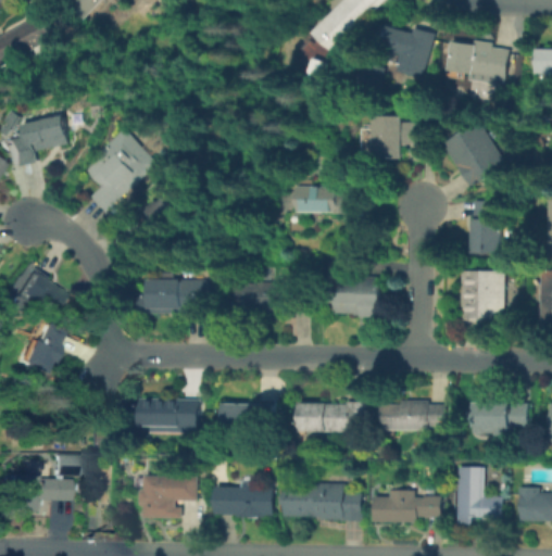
[(101,0),(84,20),(65,2),(66,0),(101,0)]
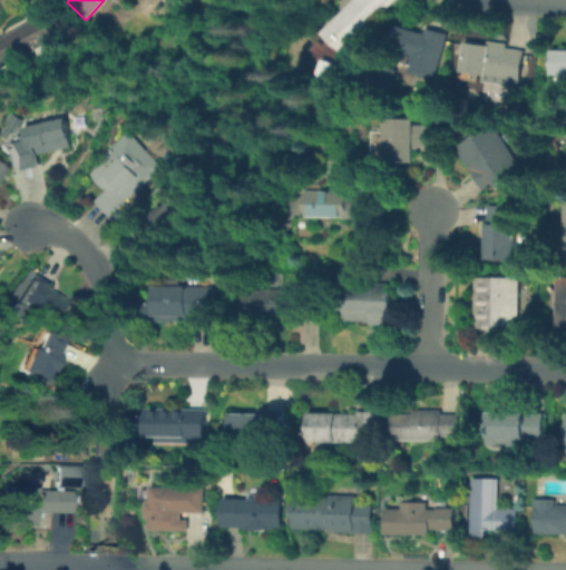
[(344,56),(321,33),(351,0),(390,0),(368,25),(370,27),(344,56)]
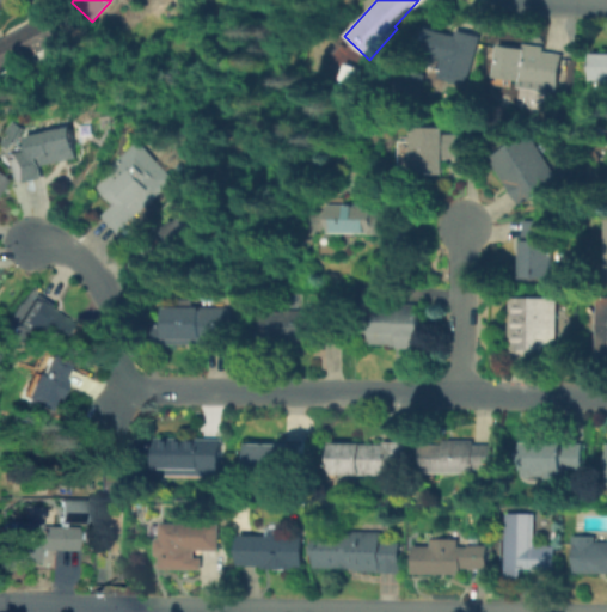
[(0,41),(47,19),(60,47),(0,75),(0,41)]
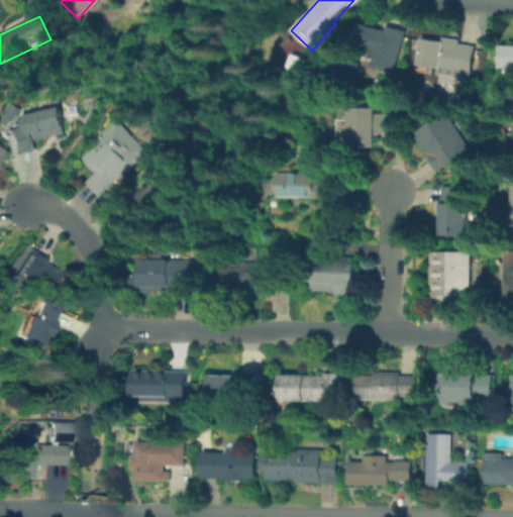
[(391,73),(369,66),(374,50),(353,44),(360,24),(383,30),(384,26),(403,31),(391,73)]
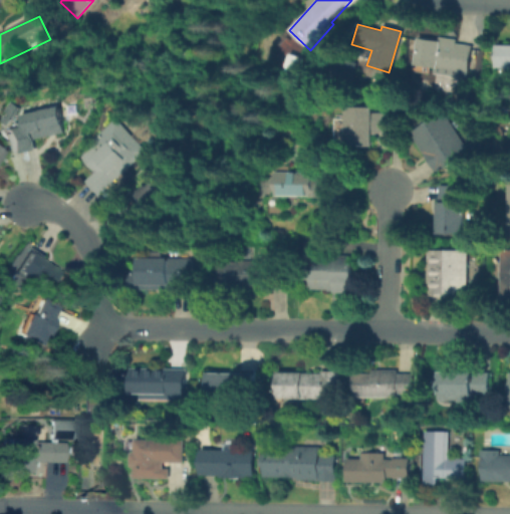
[(463,78),(432,73),(434,67),(414,63),(418,38),(437,41),(438,37),(454,40),(454,43),(469,46),(463,78)]
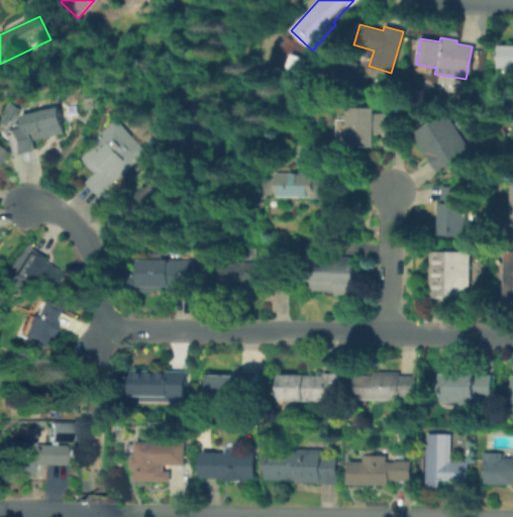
[(512,68),(498,68),(498,45),(512,45),(512,68)]
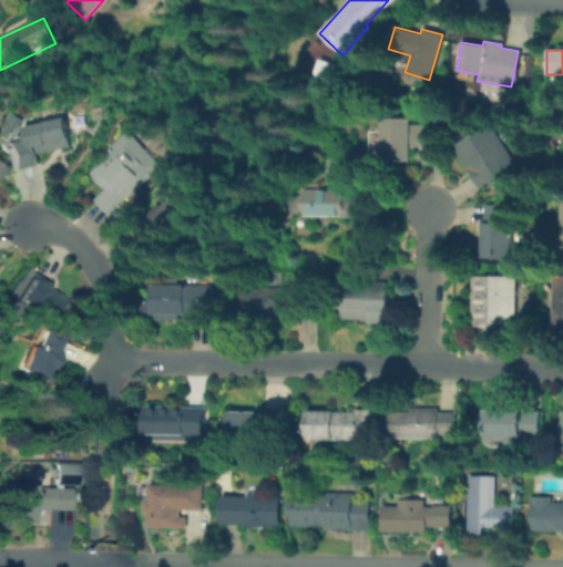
[(387,98),(362,91),(371,61),(396,68),(387,98)]
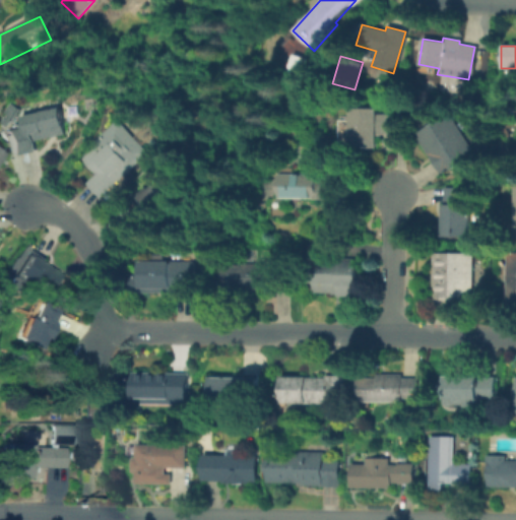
[(10,119),(0,112),(5,103),(16,110),(10,119)]
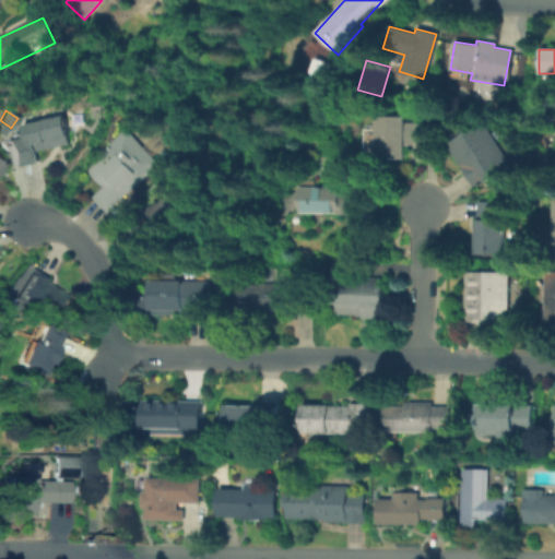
[(10,167),(4,140),(20,137),(16,126),(60,116),(67,145),(33,152),(35,161),(10,167)]
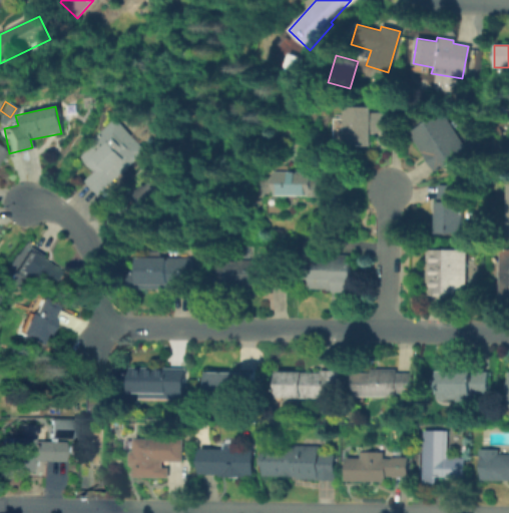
[(370,146),(346,145),(347,109),(347,106),(371,107),(371,112),(389,113),(388,133),(374,132),(375,135),(370,135),(370,146)]
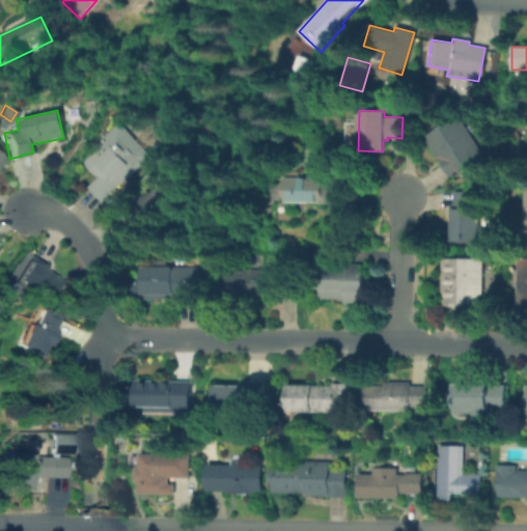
[(449,179),(424,139),(424,137),(458,116),(483,158),(449,179)]
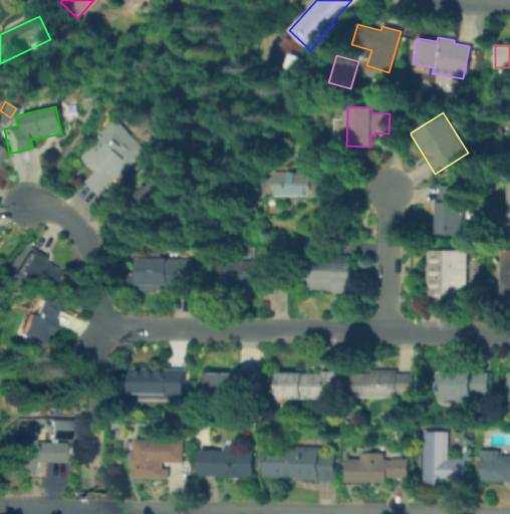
[(147,153),(97,197),(83,181),(90,175),(75,157),(117,119),(147,153)]
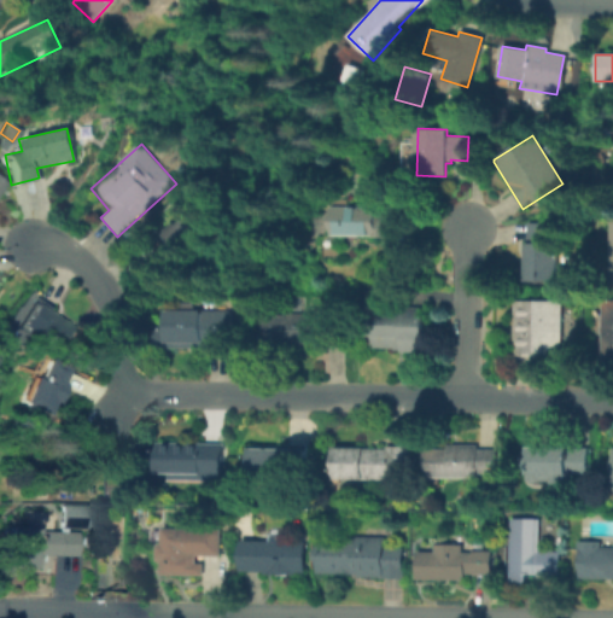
[(378,237),(338,235),(336,234),(337,208),(378,208),(378,219),(387,220),(387,199),(390,199),(390,193),(400,193),(398,199),(407,199),(407,209),(407,228),(379,228),(378,237)]
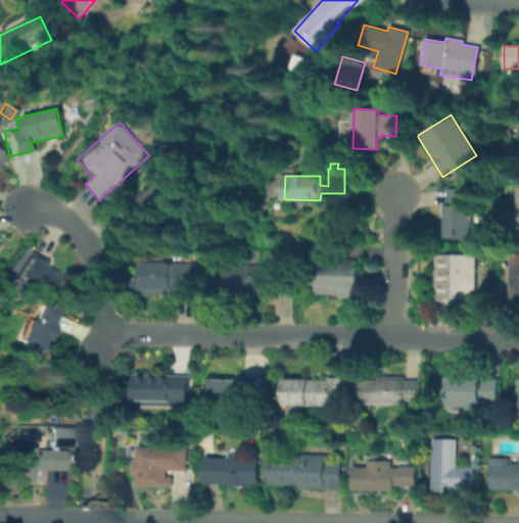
[(149,220),(135,202),(166,177),(180,194),(149,220)]
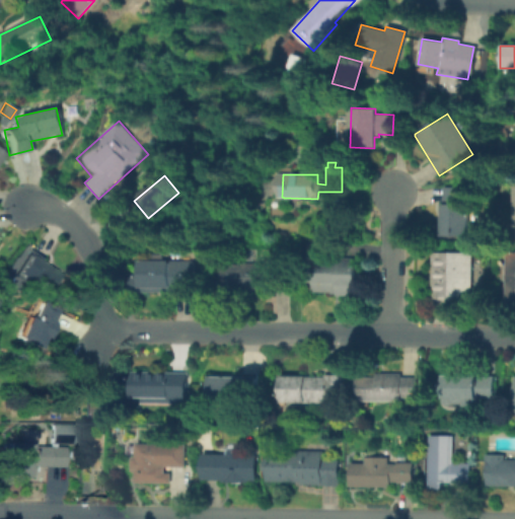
[(464,236),(439,236),(439,204),(441,204),(441,188),(464,188),(464,236)]
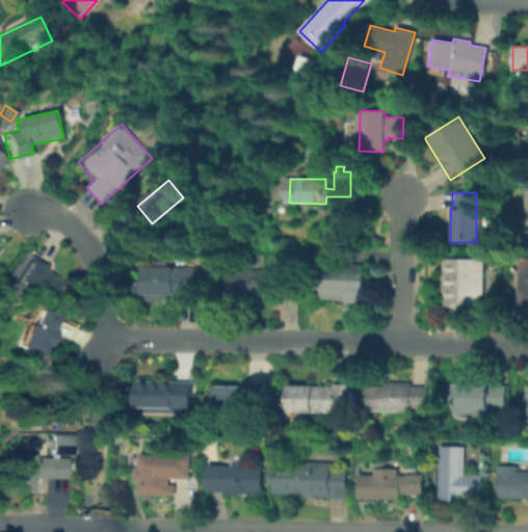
[(527,259),(527,311),(516,310),(521,259),(527,259)]
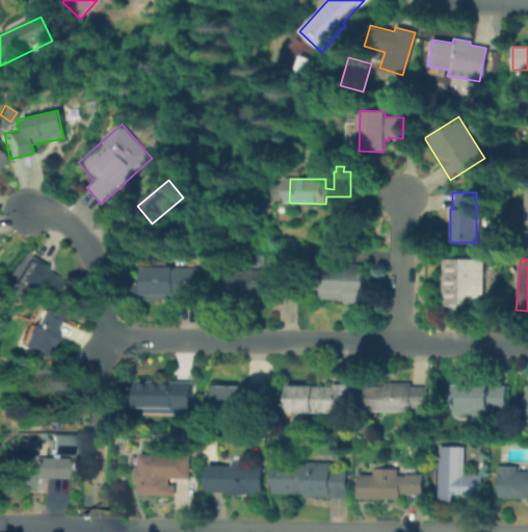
[(198,300),(133,299),(134,284),(142,285),(143,265),(157,266),(158,260),(168,261),(169,267),(198,267),(199,274),(198,300)]
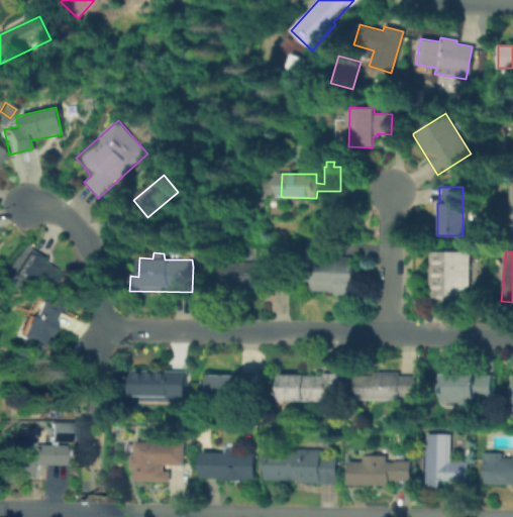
[(44,292),(32,285),(13,273),(24,253),(56,274),(44,292)]
